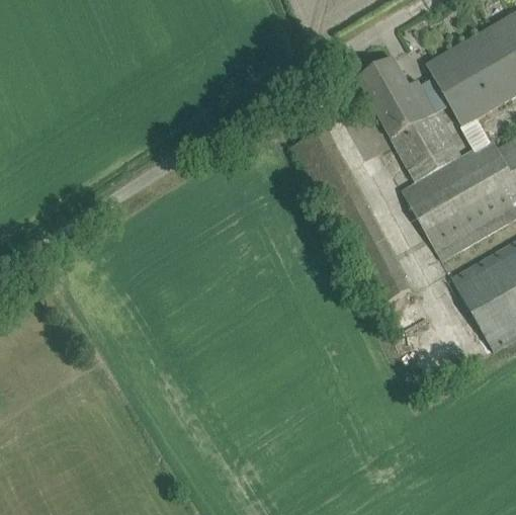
[(515,12),(425,65),(471,147),(488,138),(475,118),(515,94),(515,12)]
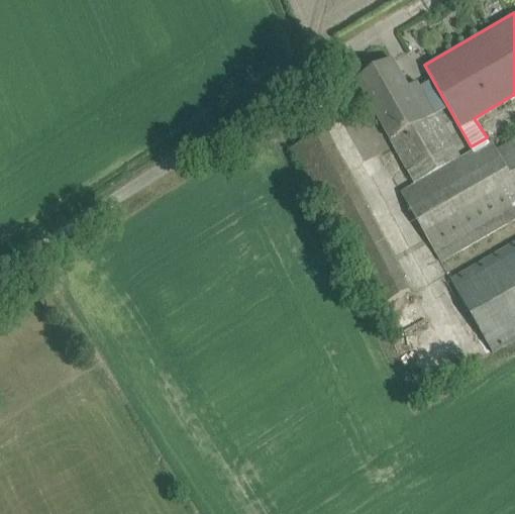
[(428,103),(415,80),(406,86),(391,58),(355,78),(384,128),(428,103)]
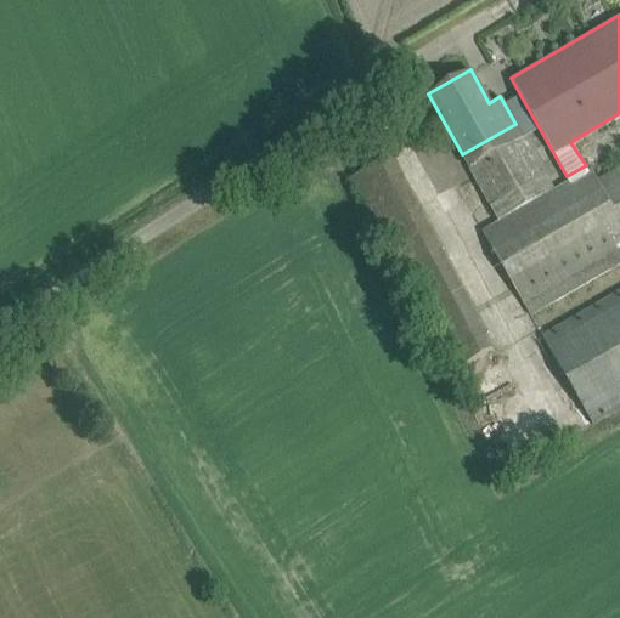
[(516,124),(462,154),(497,217),(478,228),(522,302),(619,245),(619,164),(613,169),(593,180),(586,165),(551,186),(516,124)]
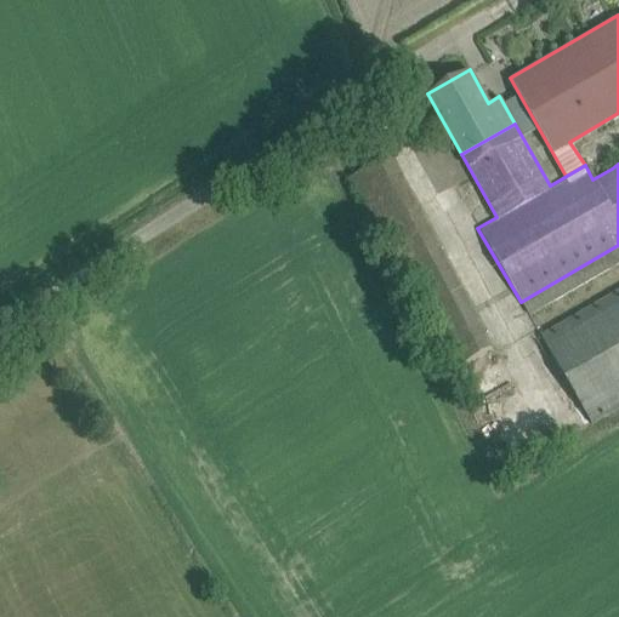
[(435,240),(396,260),(402,270),(422,309),(460,290),(439,251),(435,240)]
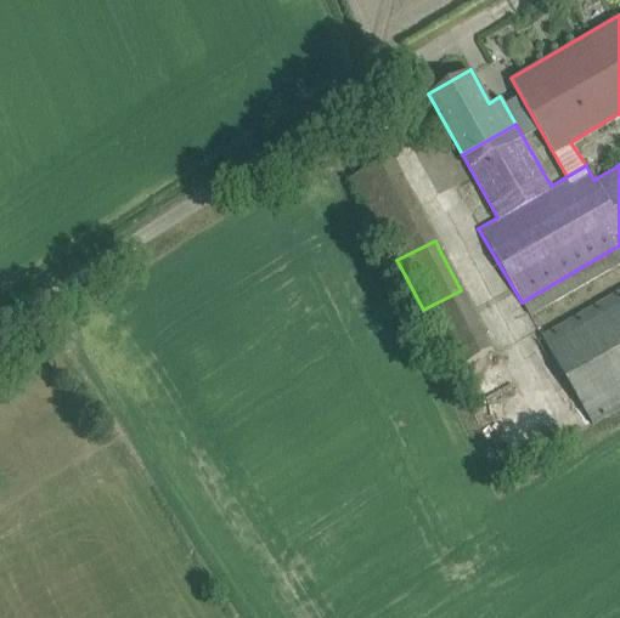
[(619,288),(534,339),(545,357),(552,352),(592,419),(619,402),(619,288)]
